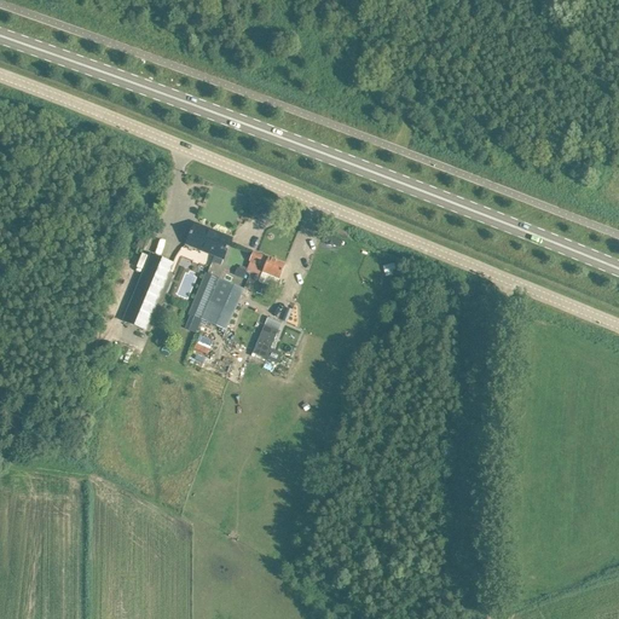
[(214,256),(212,262),(221,266),(232,238),(195,223),(185,244),(214,256)]
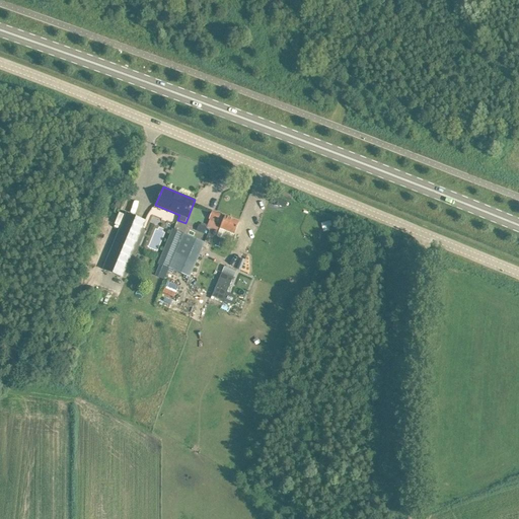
[(273,198),(271,202),(274,204),(274,205),(279,207),(279,205),(285,208),(287,203),(273,198)]
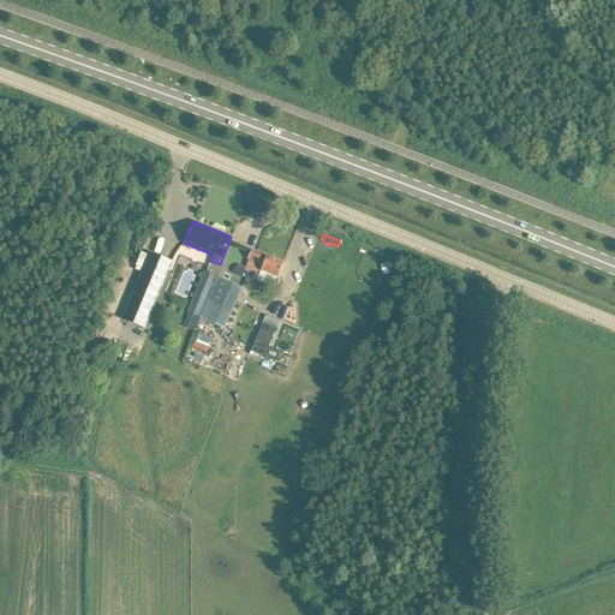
[(261,272),(278,278),(284,263),(267,256),(267,257),(252,251),(245,267),(245,268),(260,274),(261,272)]
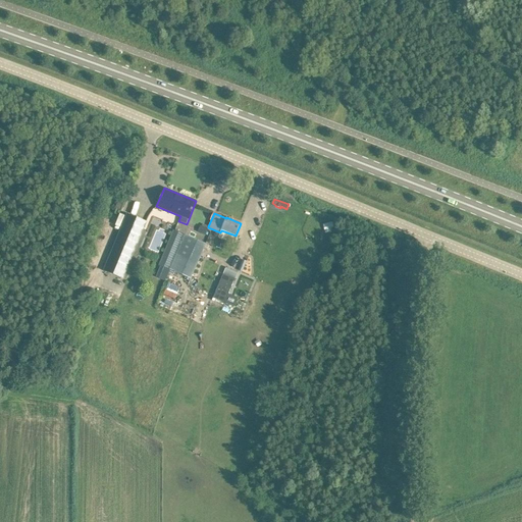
[(126,215),(104,271),(122,278),(146,223),(126,215)]
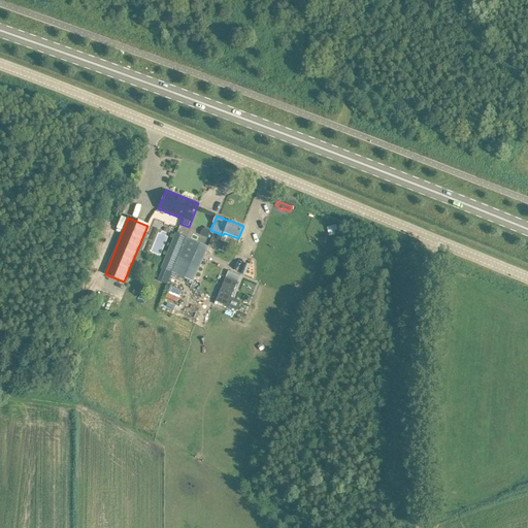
[(204,228),(201,235),(207,237),(210,231),(210,230),(210,229),(204,227),(204,228)]
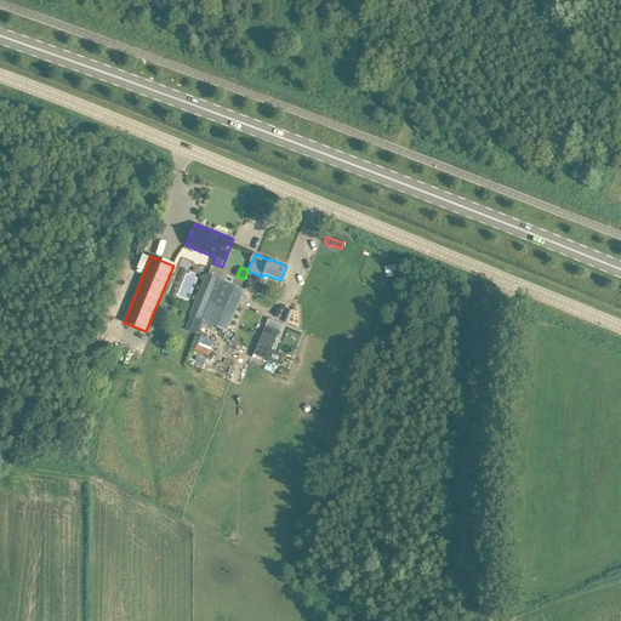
[(220,280),(208,275),(191,315),(201,320),(220,280)]
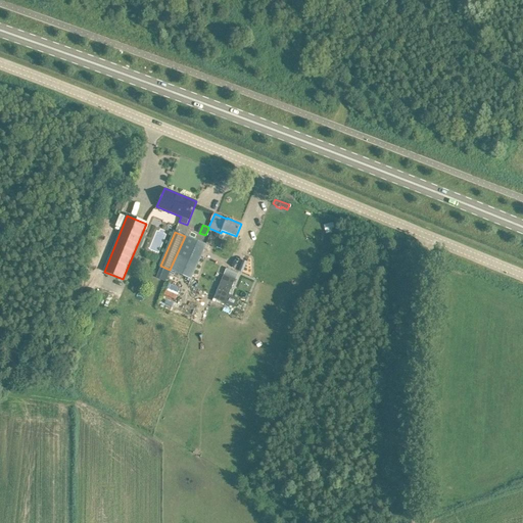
[(170,270),(191,279),(206,245),(186,235),(185,236),(170,270)]
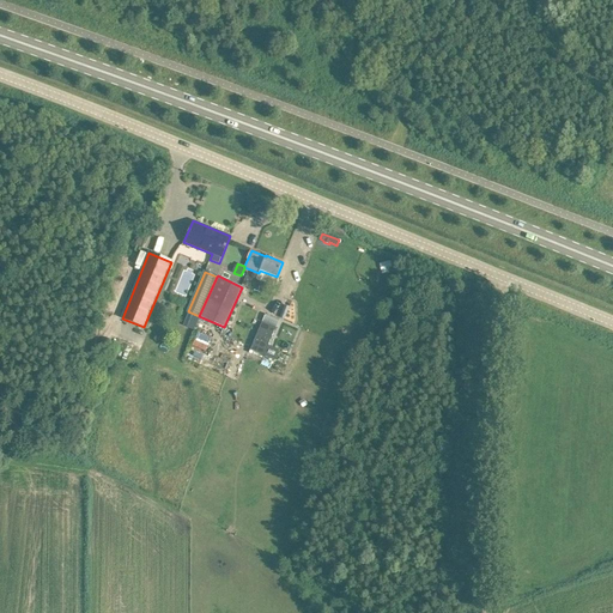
[(262,322),(249,353),(252,353),(253,352),(263,356),(275,328),(262,322)]
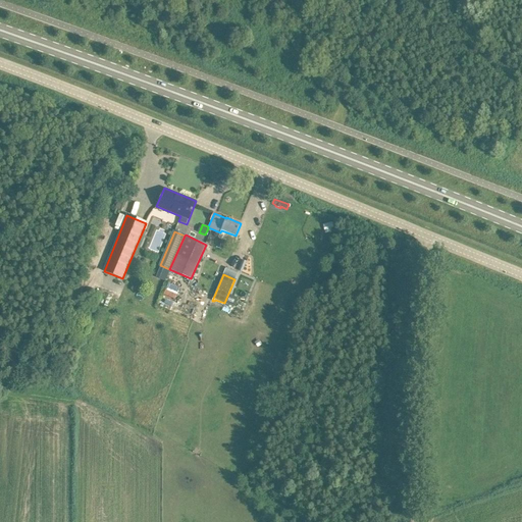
[(25,350),(27,343),(14,341),(13,349),(25,350)]
